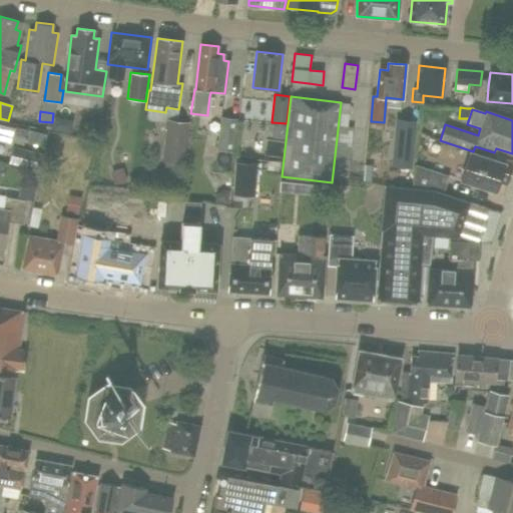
[(55,117),(53,129),(71,132),(73,120),(55,117)]
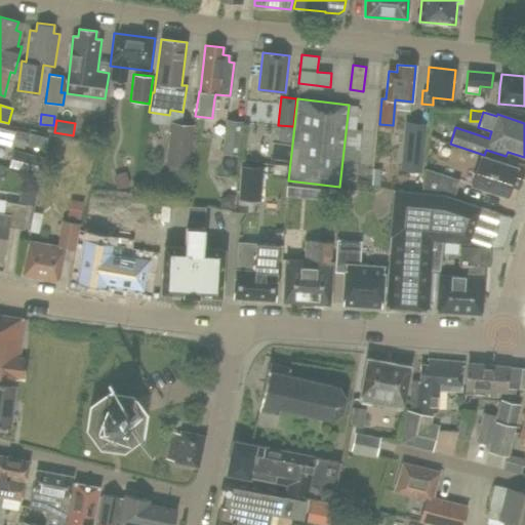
[(223,152),(240,154),(244,122),(227,120),(223,152)]
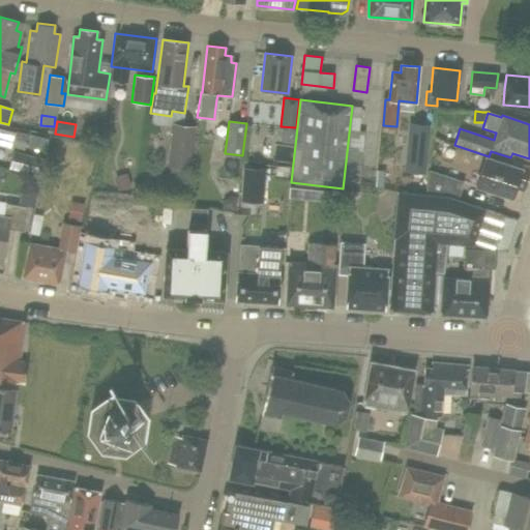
[(168,165),(189,168),(196,125),(174,122),(168,165)]
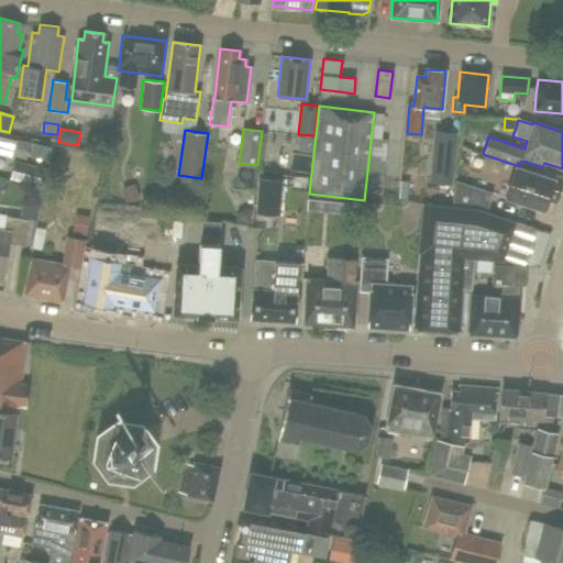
[(451,184),(456,135),(439,133),(434,183),(451,184)]
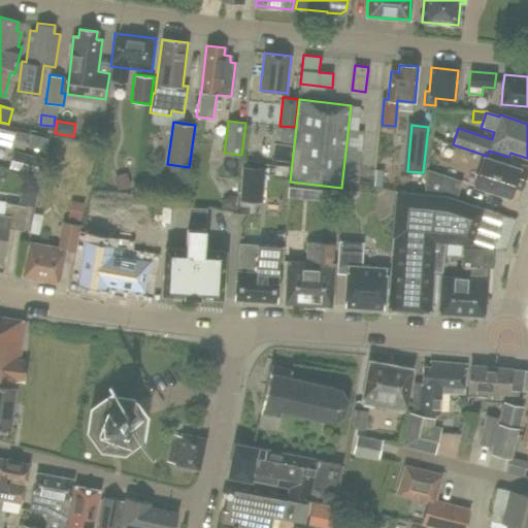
[(0,142),(10,146),(11,144),(23,147),(27,133),(15,131),(15,132),(0,128),(0,142)]
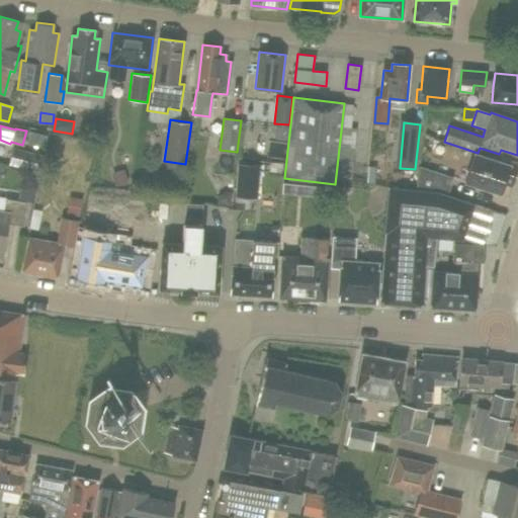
[(45,148),(48,136),(30,132),(27,144),(45,148)]
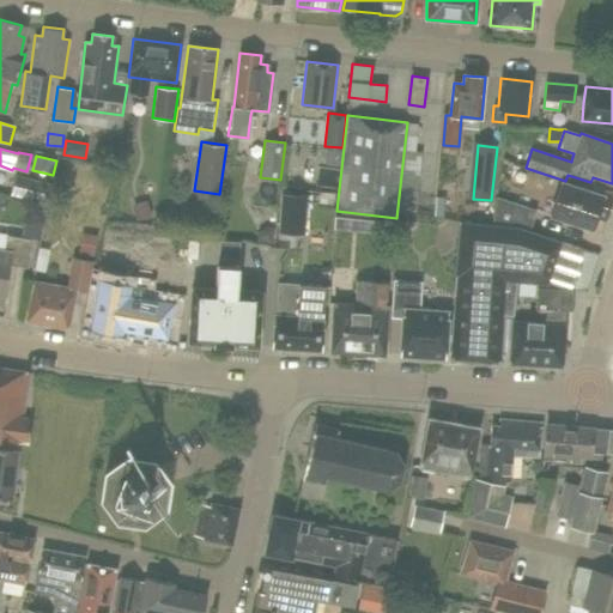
[(11,195),(32,200),(37,181),(16,175),(11,195)]
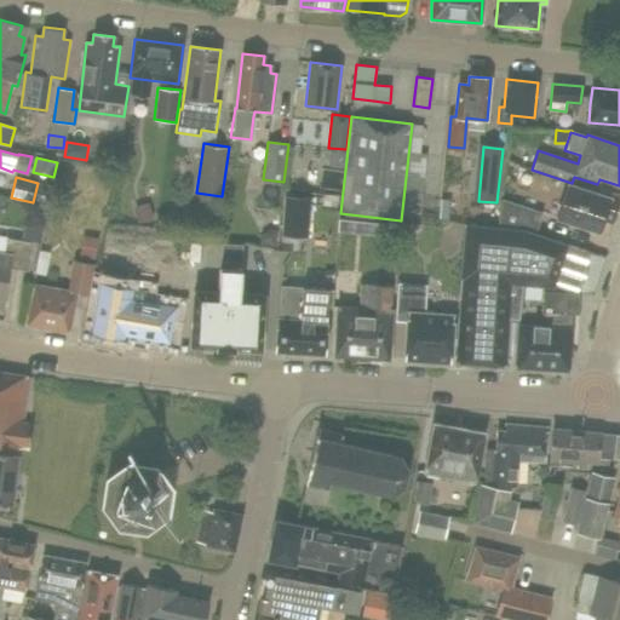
[(557,217),(600,231),(603,219),(612,223),(619,197),(619,195),(601,190),(600,194),(568,183),(557,217)]
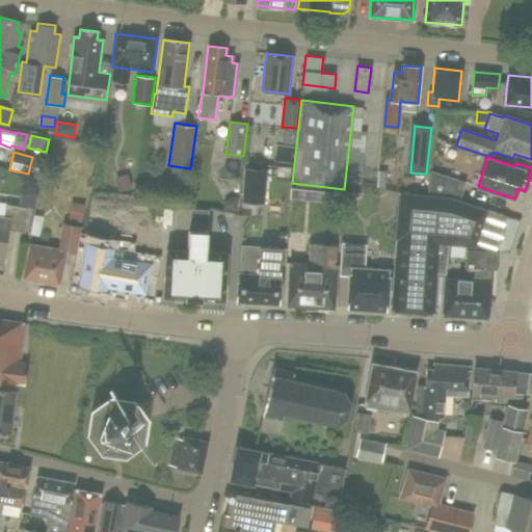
[(265,173),(244,170),(242,204),(263,206),(265,173)]
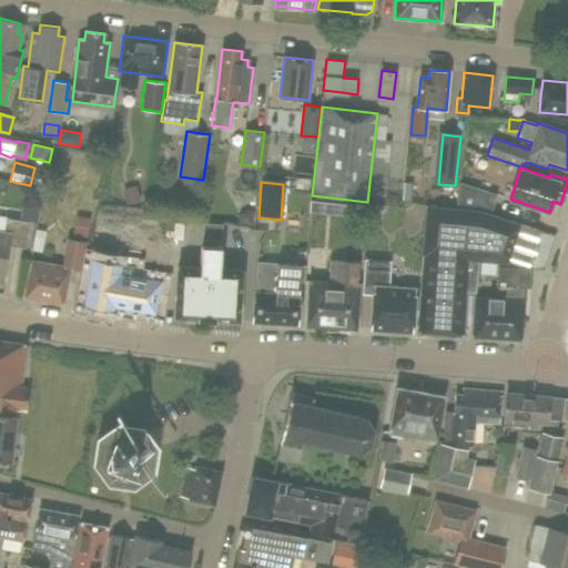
[(456,204),(492,210),(497,194),(460,182),(456,204)]
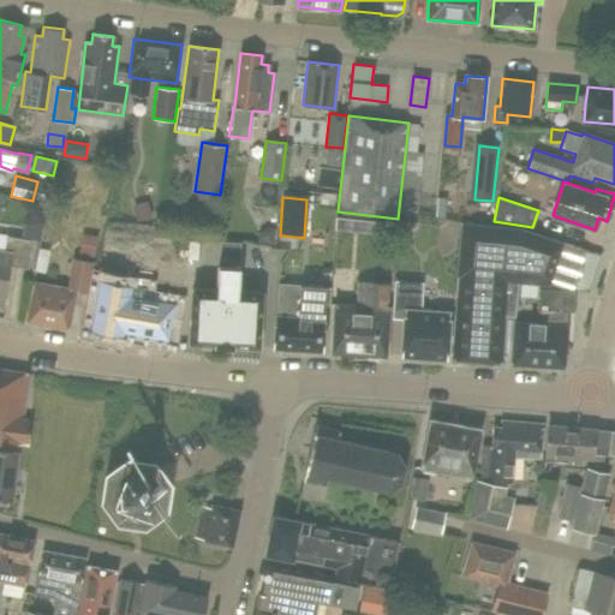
[(446,219),(447,199),(439,199),(436,218),(446,219)]
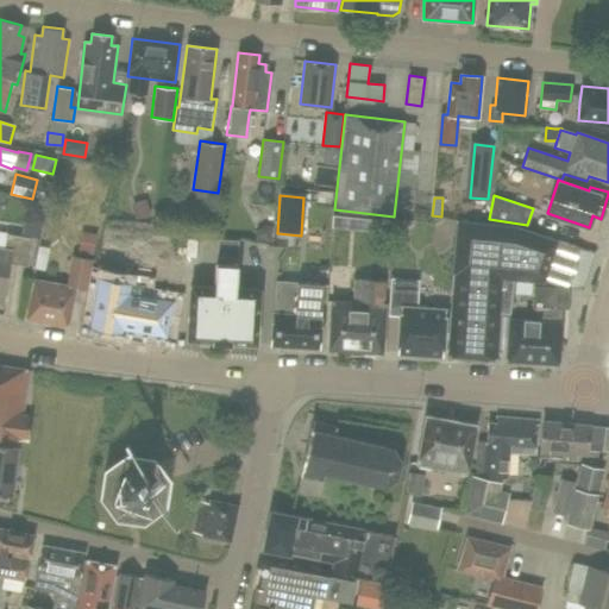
[(137,219),(151,214),(146,200),(132,203),(137,219)]
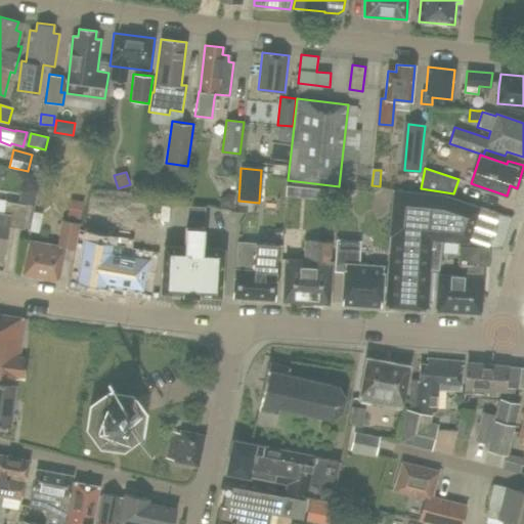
[(467,242),(479,206),(442,194),(394,189),(390,234),(391,234),(389,264),(386,305),(428,308),(430,267),(437,267),(438,239),(467,242)]
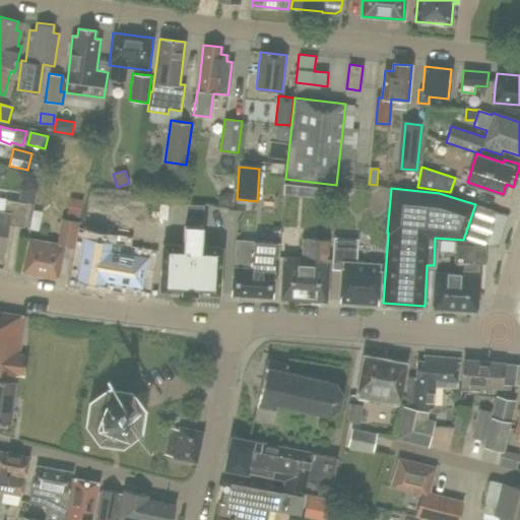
[(133,195),(131,210),(143,212),(145,196),(133,195)]
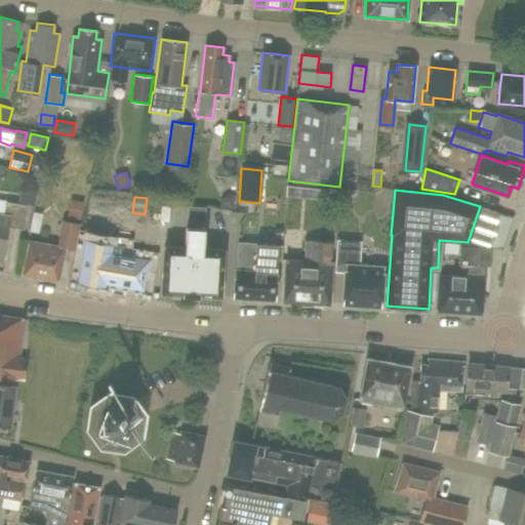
[(3,212),(0,211),(0,260),(3,261),(8,226),(23,228),(27,203),(5,200),(3,212)]
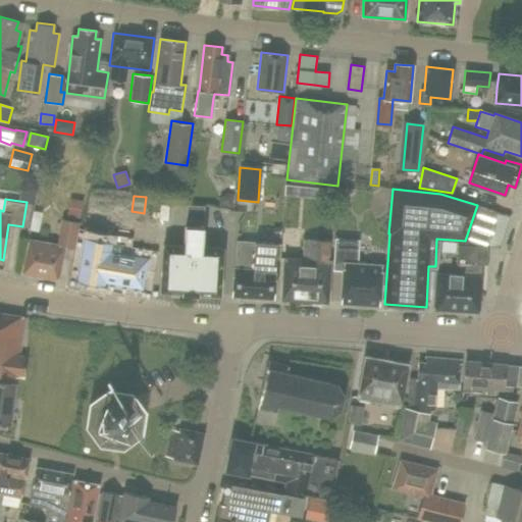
[(80,218),(84,201),(70,199),(67,216),(80,218)]
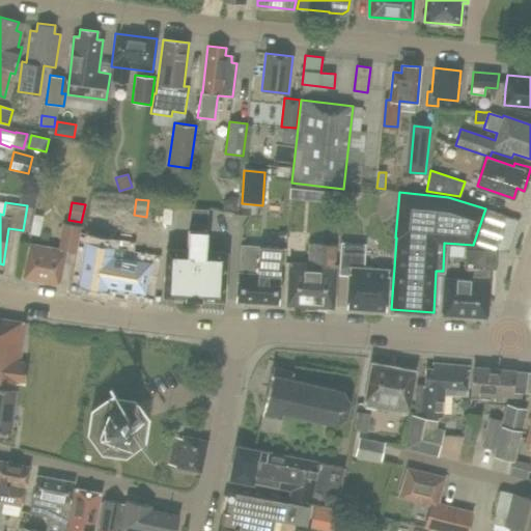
[(190,216),(190,224),(198,224),(199,216),(190,216)]
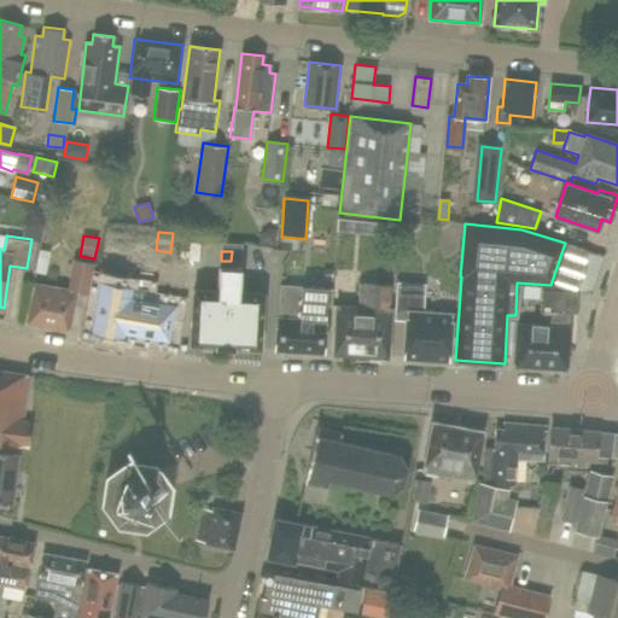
[(232,251),(231,261),(242,262),(242,252),(232,251)]
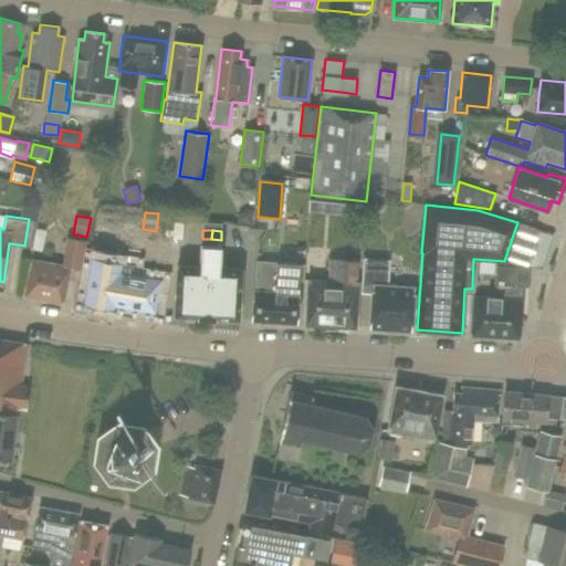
[(84,241),(65,238),(61,264),(31,259),(24,294),(63,302),(70,265),(80,268),(84,241)]
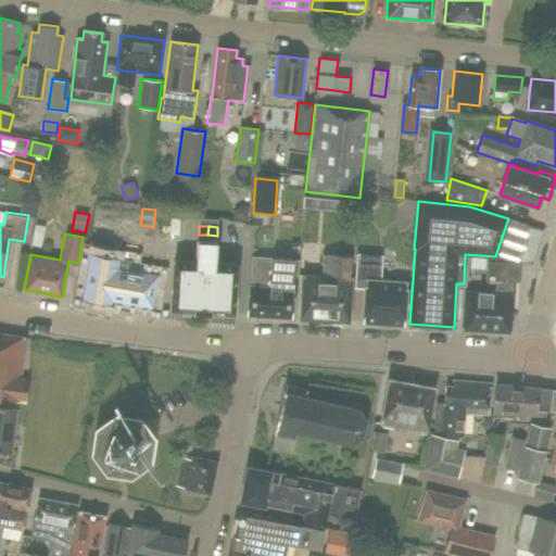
[(175,258),(171,308),(235,313),(238,263),(216,262),(217,240),(199,239),(197,261),(175,258)]
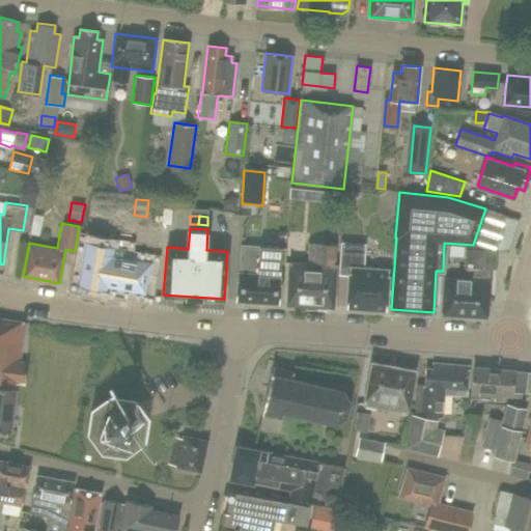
[(287,303),(333,306),(336,264),(335,264),(336,243),(309,241),(307,262),(289,261),(287,303)]
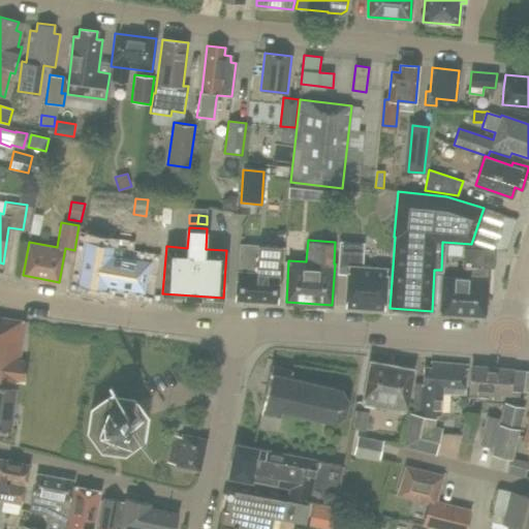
[(86,241),(78,285),(106,290),(107,286),(113,255),(123,256),(124,248),(86,241)]
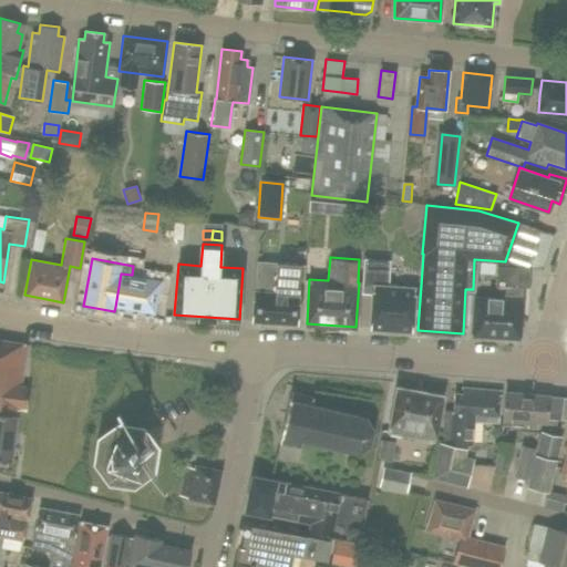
[(372,294),(370,327),(412,330),(414,288),(389,286),(391,259),(364,258),(361,294),(372,294)]
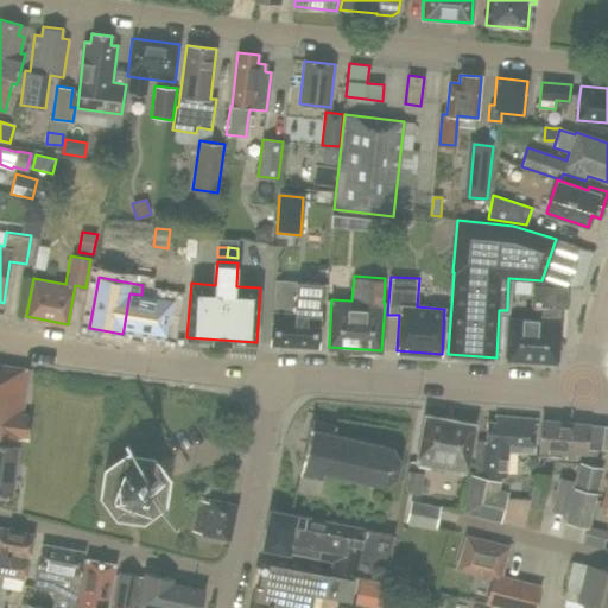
[(323,283),(276,279),(276,286),(274,301),(273,301),(271,343),(318,347),(323,283)]
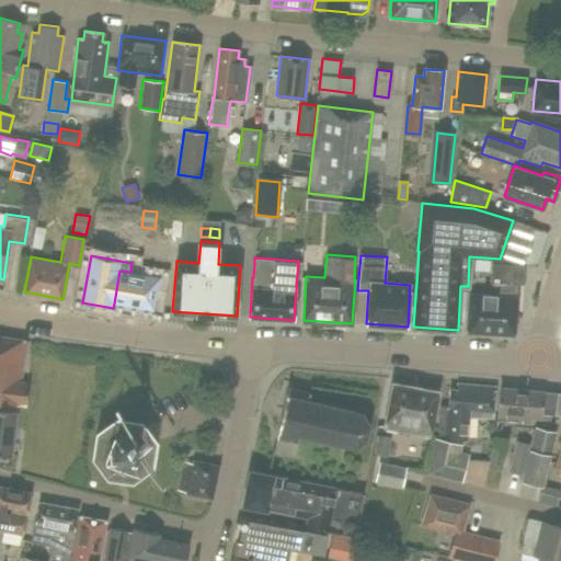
[(524,265),(492,263),(490,294),(470,292),(467,331),(514,334),(518,283),(523,283),(524,265)]
